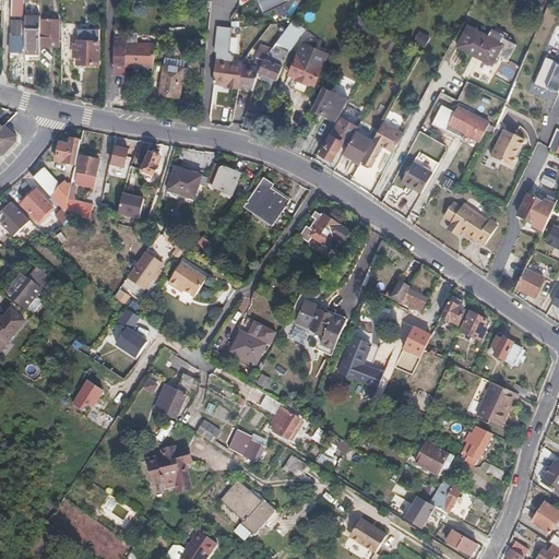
[(23,0),(13,0),(13,13),(23,13),(23,0)]
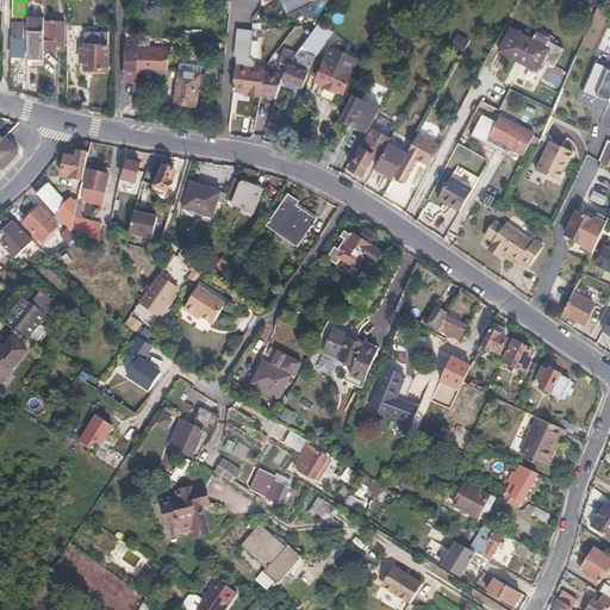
[(33,55),(45,55),(45,48),(45,22),(45,16),(33,16),(33,55)]
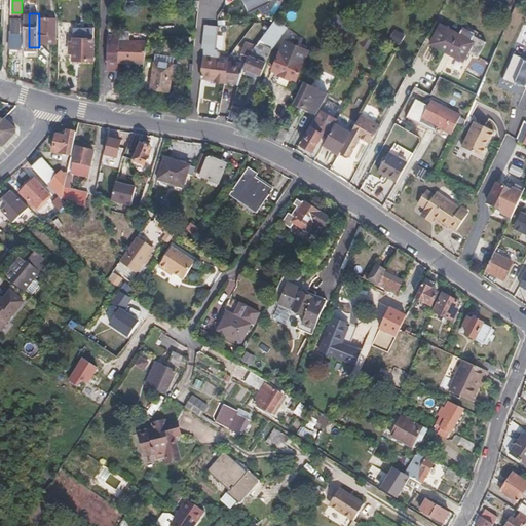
[(21,19),(13,17),(12,30),(10,30),(10,47),(23,47),(23,31),(21,31),(21,19)]
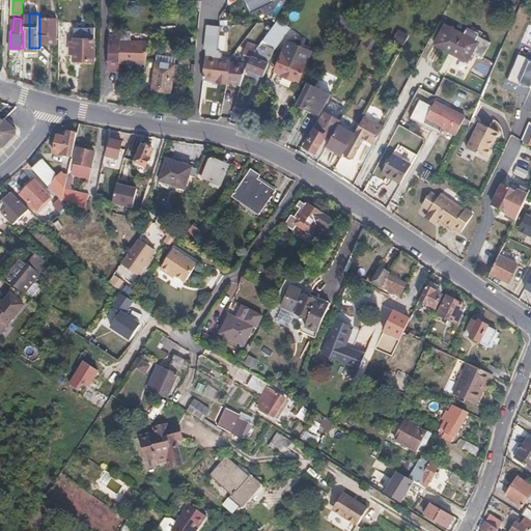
[(53,19),(39,19),(39,42),(47,42),(47,34),(54,34),(53,19)]
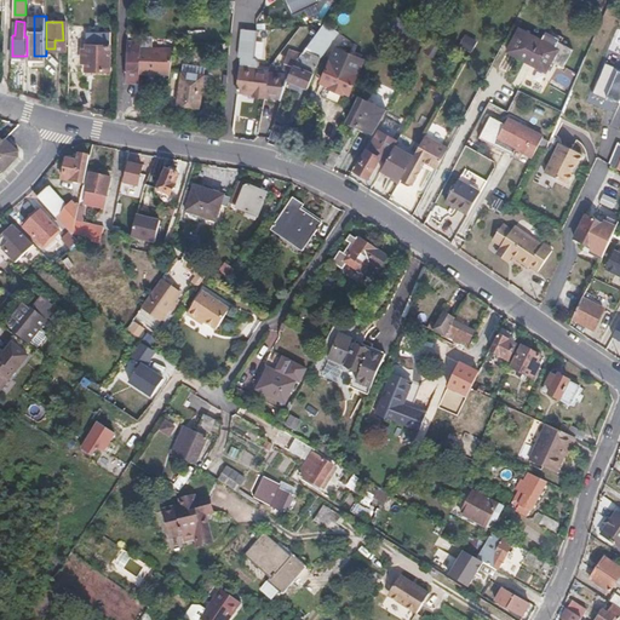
[(339,33),(325,24),(308,46),(322,56),(339,33)]
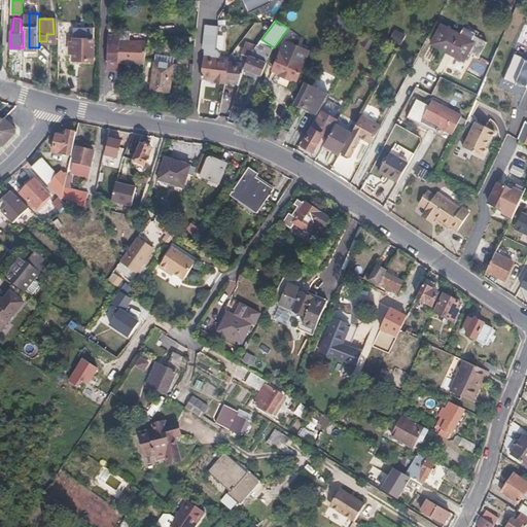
[(487,41),(473,34),(470,40),(442,24),(431,43),(463,61),(468,51),(479,57),(487,41)]
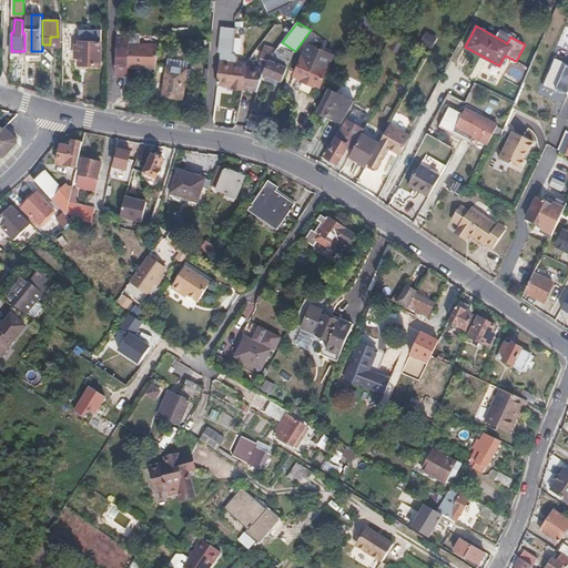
[(220,52),(234,53),(234,29),(222,28),(220,52)]
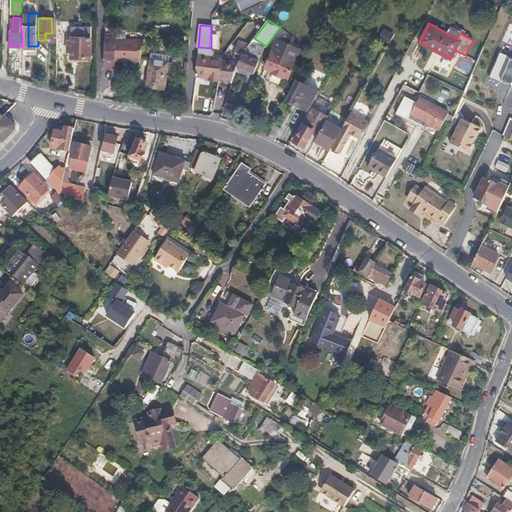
[(56,31),(56,58),(67,58),(67,48),(72,49),(71,58),(91,58),(91,28),(72,27),(72,40),(67,40),(67,31),(56,31)]
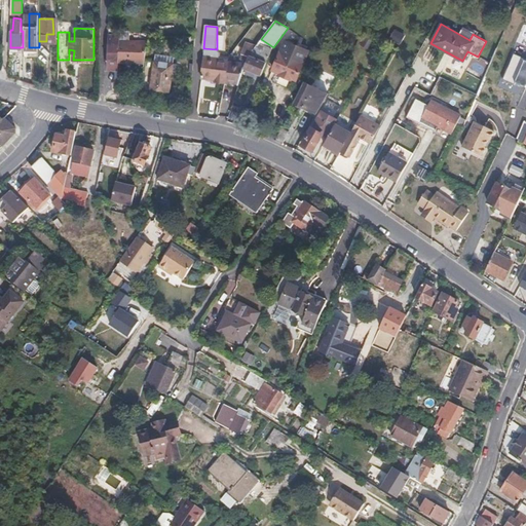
[(396,29),(390,39),(402,44),(407,33),(396,29)]
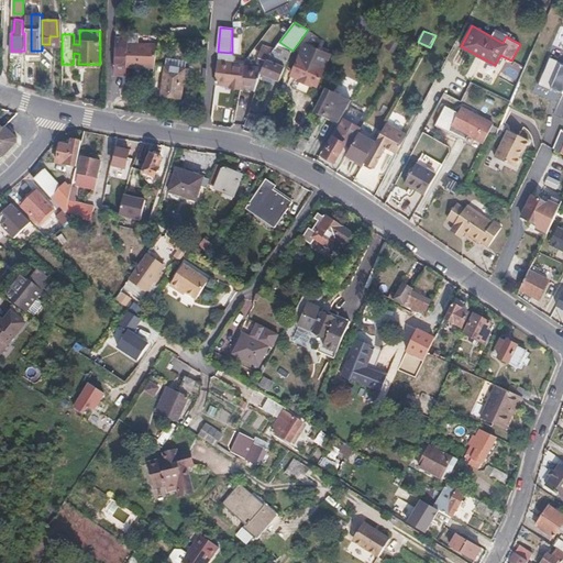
[(128,36),(116,36),(116,47),(157,48),(158,44),(128,43),(128,36)]
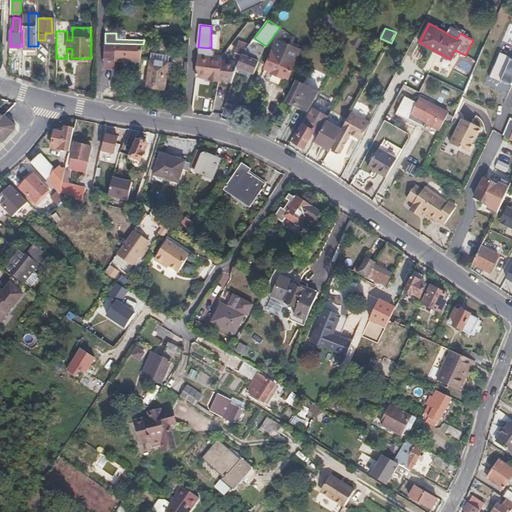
[(289,78),(301,48),(278,39),(266,68),(272,71),(272,73),(284,77),(285,76),(289,78)]
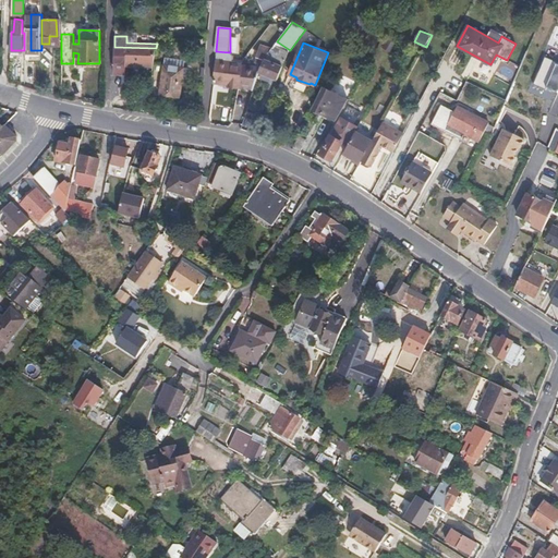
[(156,48),(114,47),(113,74),(125,74),(125,65),(154,65),(156,48)]
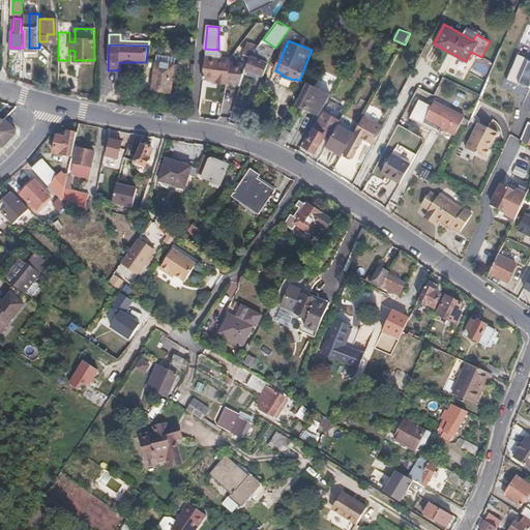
[(268,57),(271,58),(275,49),(267,46),(262,60),(253,56),(248,66),(264,72),(268,57)]
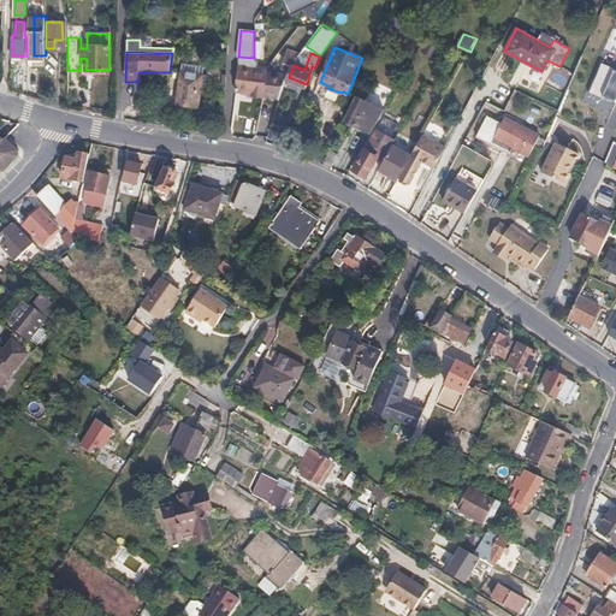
[(291,58),(280,57),(279,65),(290,67),(291,58)]
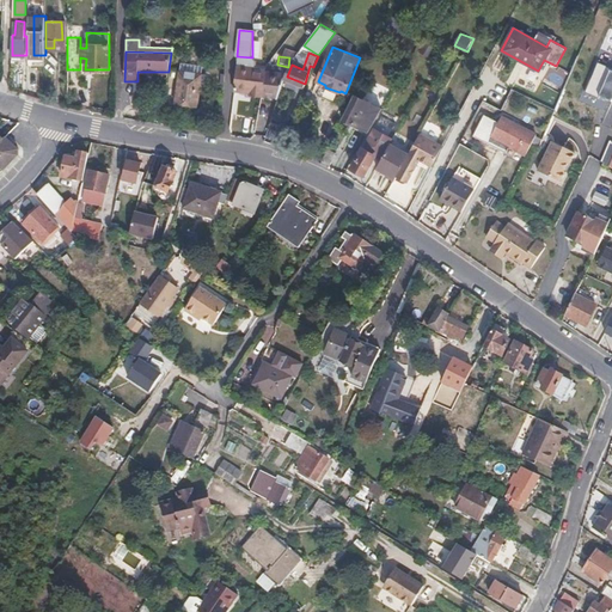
[(252,61),(250,61),(238,60),(236,92),(251,93),(251,96),(262,97),(262,92),(280,95),(289,67),(288,67),(277,65),(276,74),(254,72),(254,62),(252,61)]
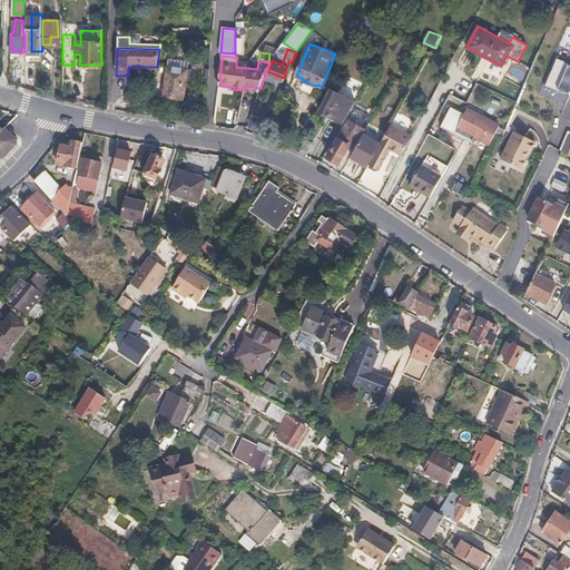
[(569,92),(569,64),(557,59),(548,85),(569,92)]
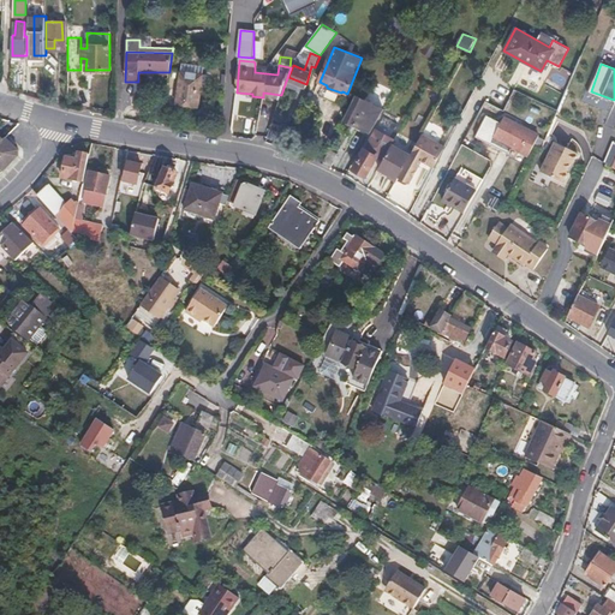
[(181,72),(178,105),(198,107),(202,75),(181,72)]
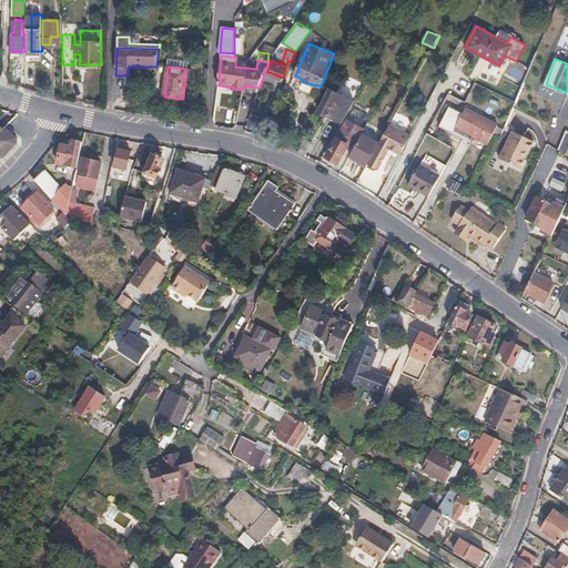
[(318,110),(332,117),(343,94),(330,88),(318,110)]
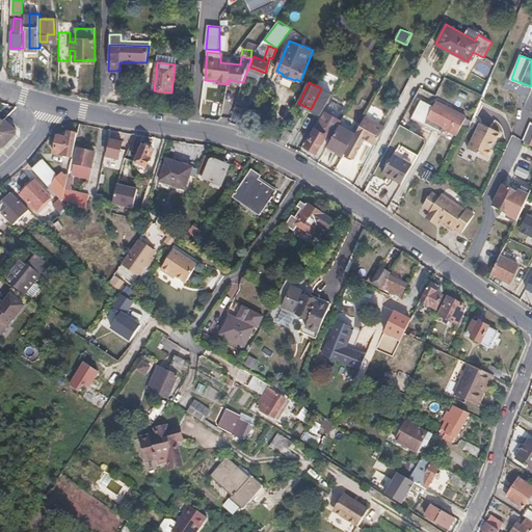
[(329,92),(321,88),(311,109),(319,113),(329,92)]
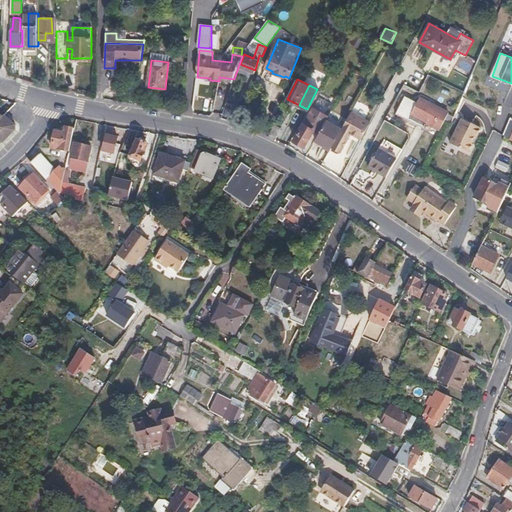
[(412,115),(441,131),(445,121),(449,113),(421,99),(412,115)]
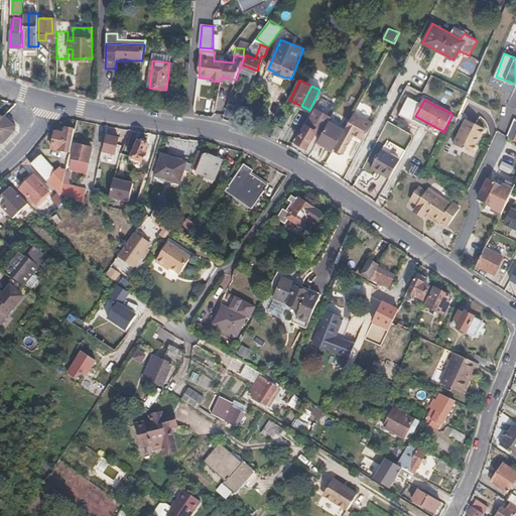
[(233,117),(235,106),(229,105),(227,116),(233,117)]
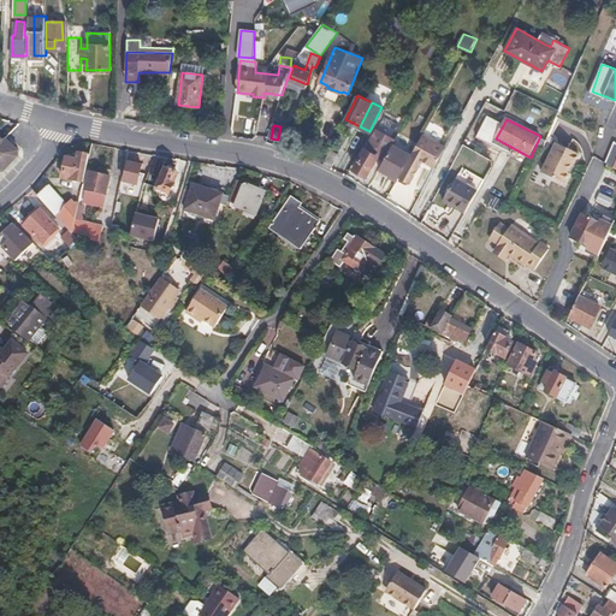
[(424,135),(412,155),(400,177),(410,184),(424,161),(434,169),(445,147),(424,135)]
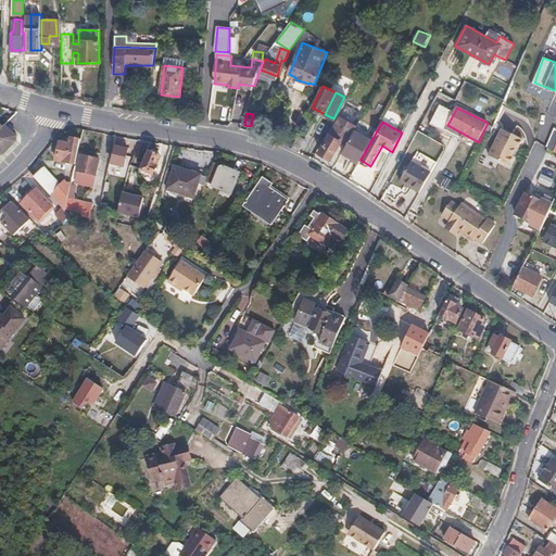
[(0,160),(10,149),(16,141),(17,137),(5,126),(3,128),(0,130),(0,160)]
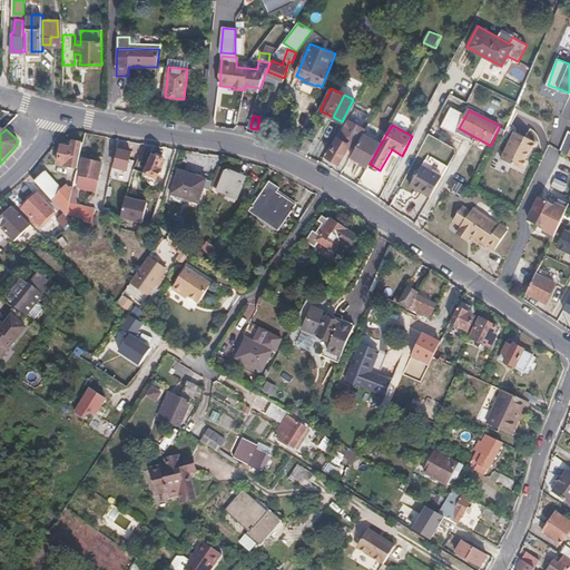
[(512,133),(500,159),(522,170),(536,143),(512,133)]
